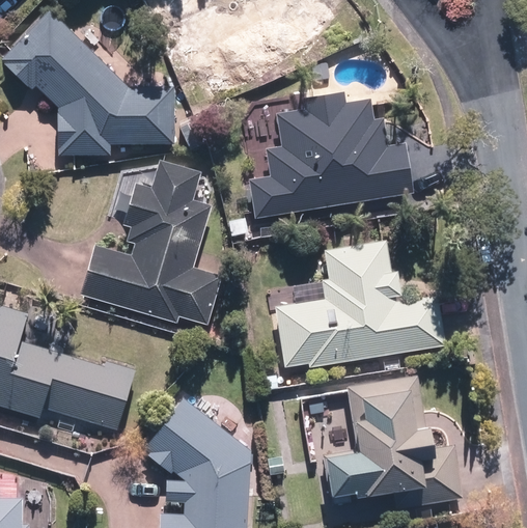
[(226,0),(226,1),(185,27),(201,54),(189,61),(212,98),(280,55),(275,48),(329,14),(321,0),(226,0)]
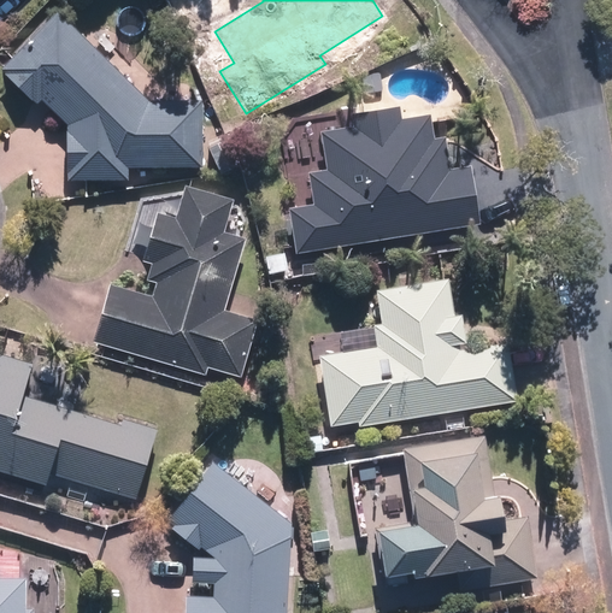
[(149,100),(59,11),(1,69),(39,105),(43,100),(68,124),(69,181),(129,181),(129,168),(204,168),(204,100),(149,100)]
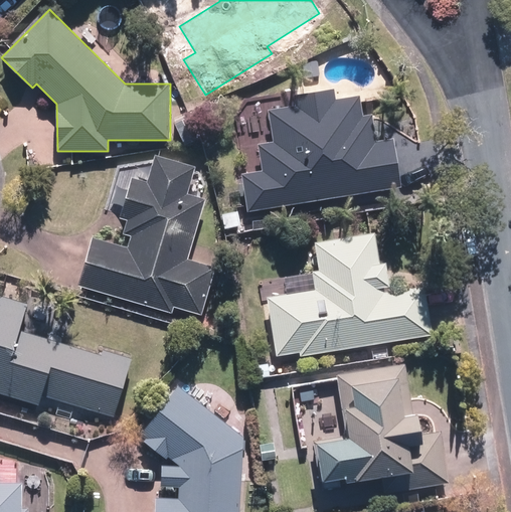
[(239,174),(245,212),(401,187),(394,138),(375,141),(371,114),(362,115),(359,95),(336,99),(334,88),(294,94),(295,105),(267,110),(272,141),(257,143),(261,170),(239,174)]
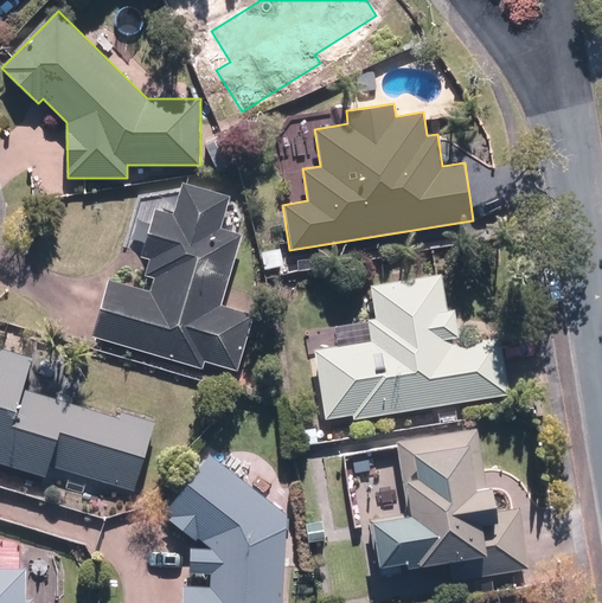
[(107,280),(90,337),(202,369),(204,363),(236,372),(253,314),(221,305),(241,235),(221,229),(231,194),(183,180),(172,215),(155,210),(141,258),(149,261),(145,276),(153,278),(149,292),(107,280)]
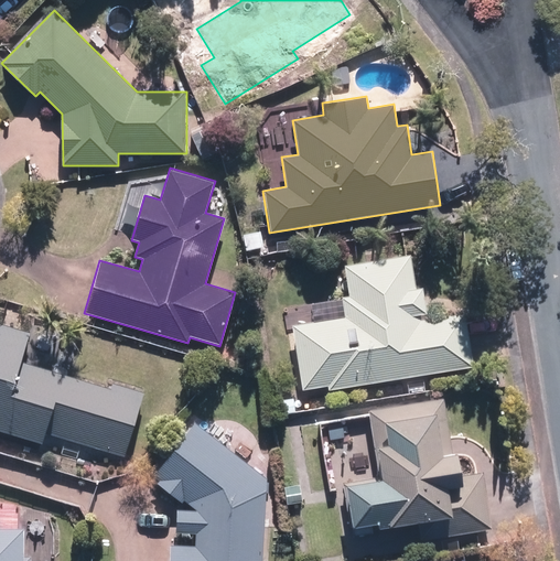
[(326,386),(326,391),(474,369),(465,314),(429,320),(423,286),(416,287),(410,255),(345,265),(351,297),(341,299),(344,317),(292,325),(302,390),(326,386)]
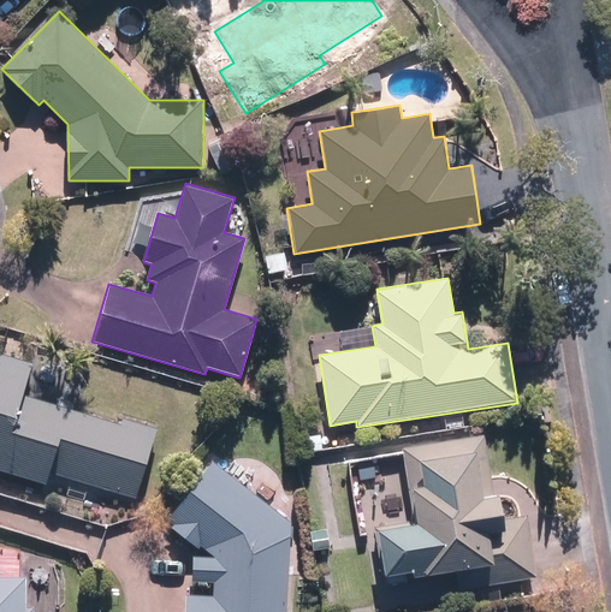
[(35,362),(0,351),(0,469),(47,483),(51,473),(135,499),(155,433),(25,394),(35,362)]
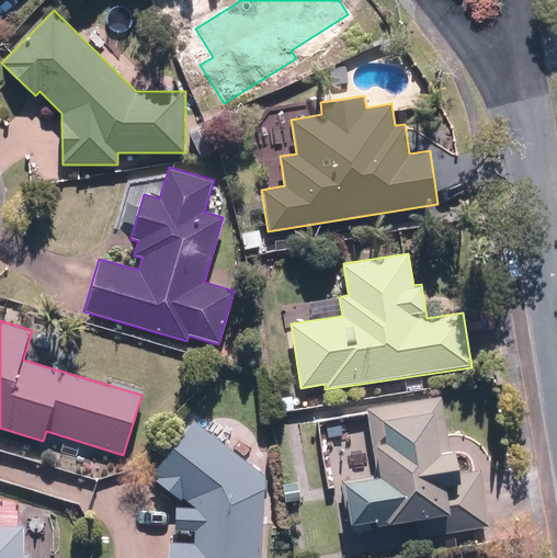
[(442,396),(366,407),(377,475),(341,480),(348,525),(413,515),(417,537),(489,525),(480,469),(464,473),(459,447),(451,448),(442,396)]
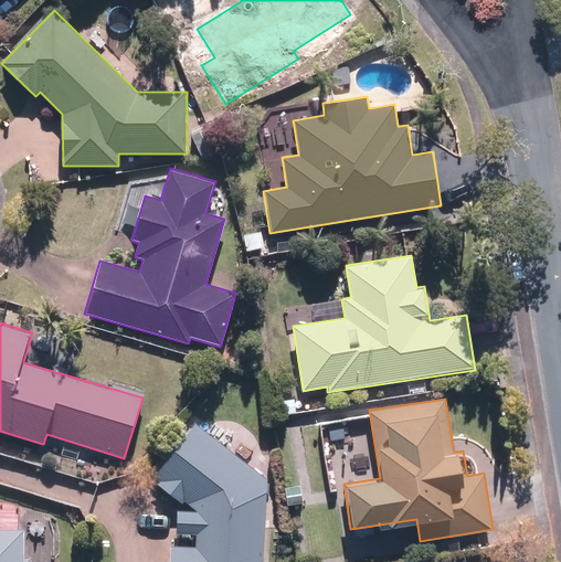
[(262,561),(267,478),(196,422),(154,476),(197,510),(178,509),(177,533),(196,534),(196,547),(171,545),(169,561),(262,561)]
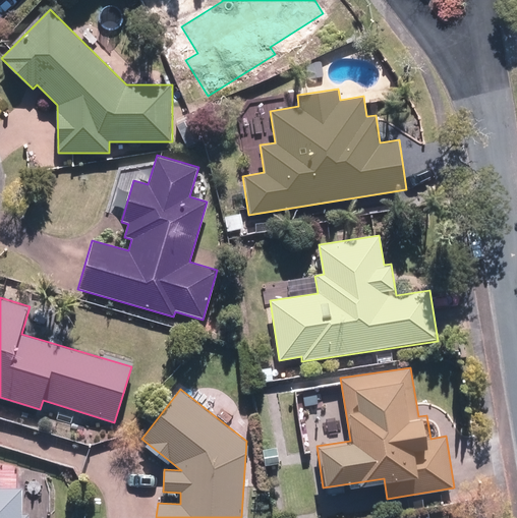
[(25,517),(26,480),(0,479),(0,517),(25,517)]
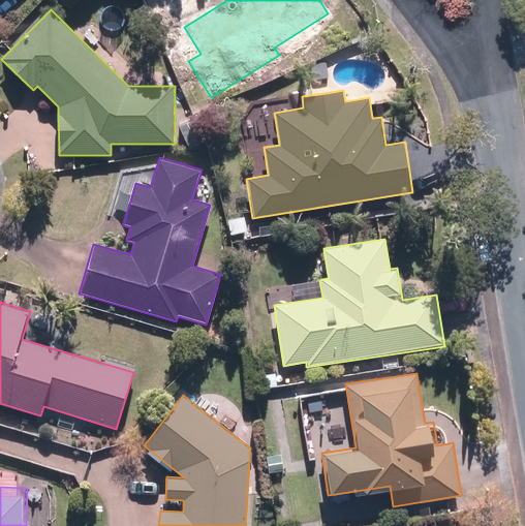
All buildings are outlined.
